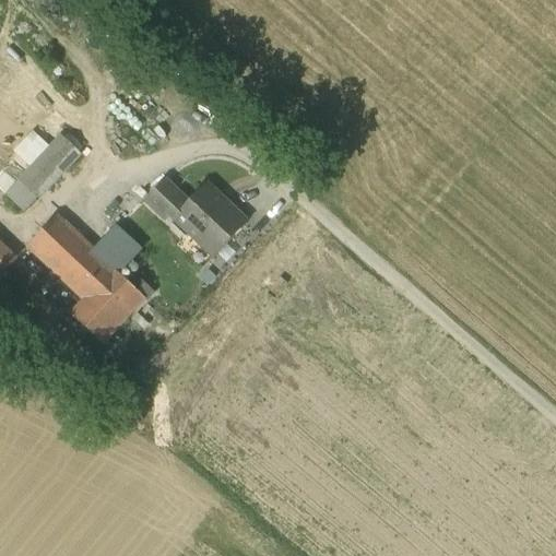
[(59,135),(18,179),(35,197),(78,152),(59,135)]
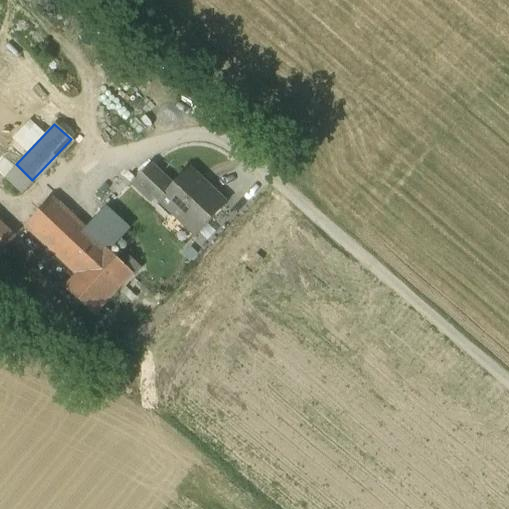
[(32,180),(16,164),(3,177),(20,193),(32,180)]
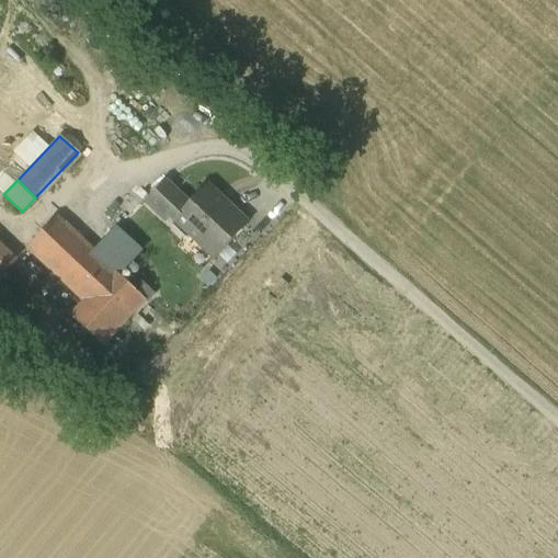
[(186,203),(162,180),(145,200),(164,218),(168,214),(172,218),(186,203)]
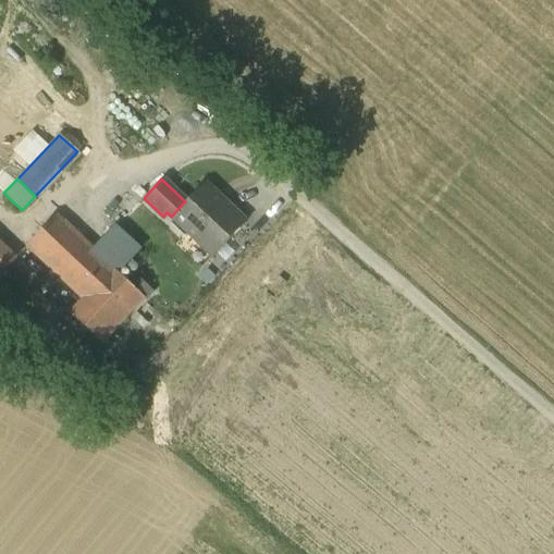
[(243,221),(204,183),(185,201),(171,217),(211,255),(243,221)]
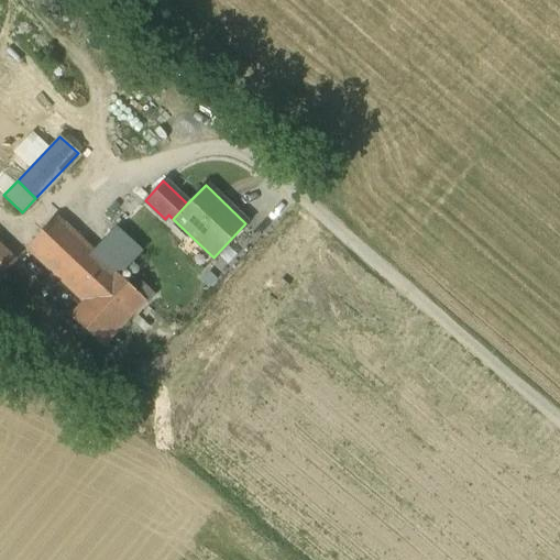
[(143,299),(55,216),(25,248),(83,300),(68,315),(100,346),(143,299)]
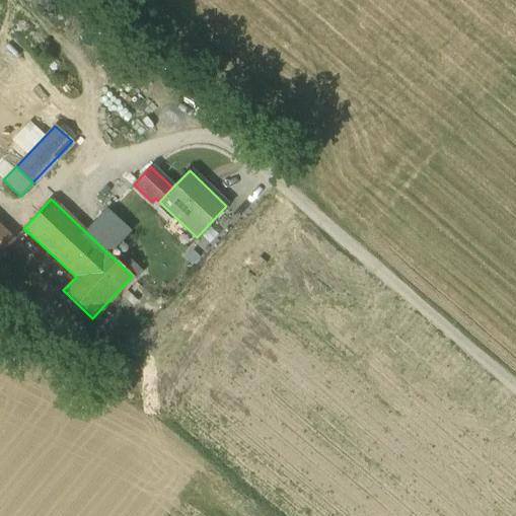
[(0,249),(11,237),(0,228),(0,249)]
